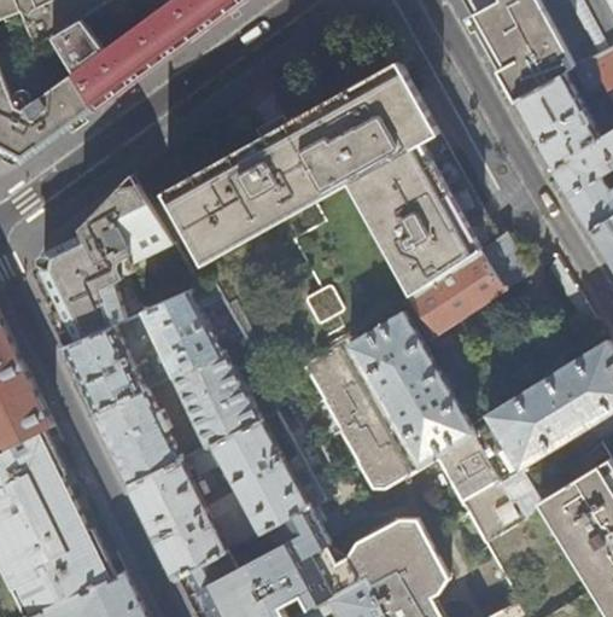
[(16,105),(0,67),(0,19),(17,13),(11,0),(0,0),(0,153),(21,164),(46,146),(93,111),(70,74),(23,109),(16,105)]
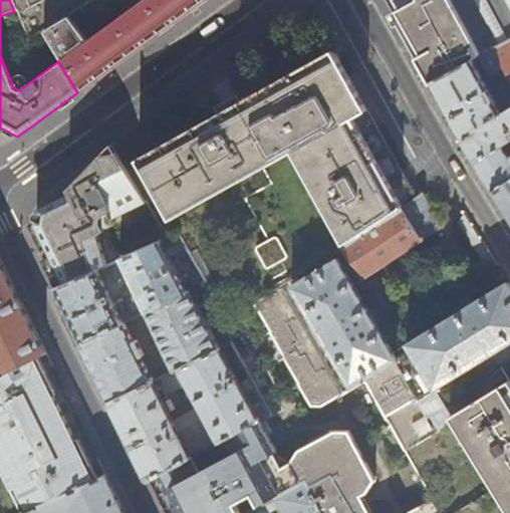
[(68,14),(90,0),(9,0),(14,11),(26,40),(40,31),(68,14)]
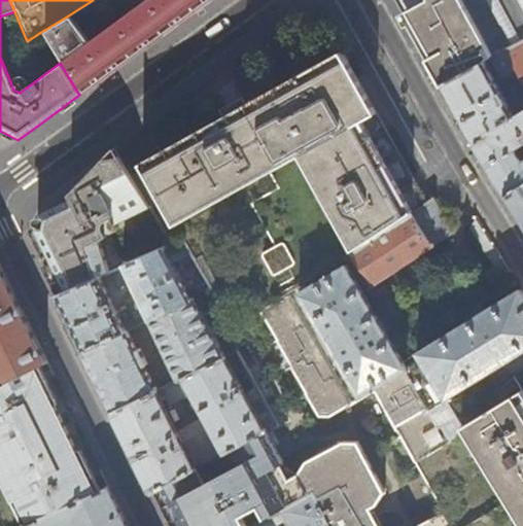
[(41,32),(60,63),(79,95),(88,90),(208,0),(158,0),(92,49),(70,14),(41,32)]
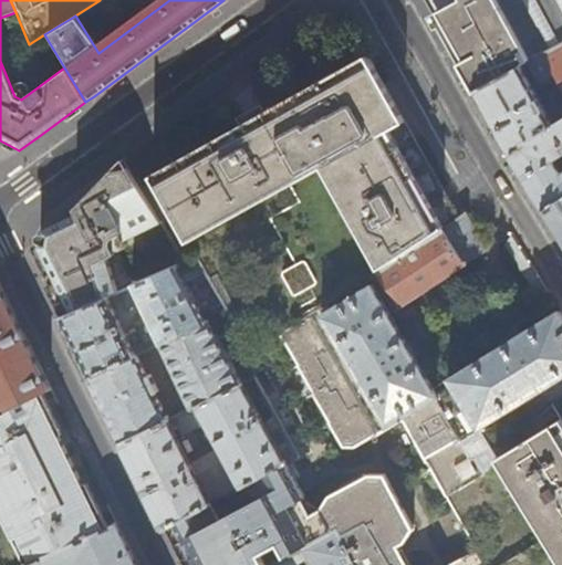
[(561,0),(456,0),(447,6),(427,16),(466,84),(470,92),(517,66),(523,63),(561,41),(561,0)]
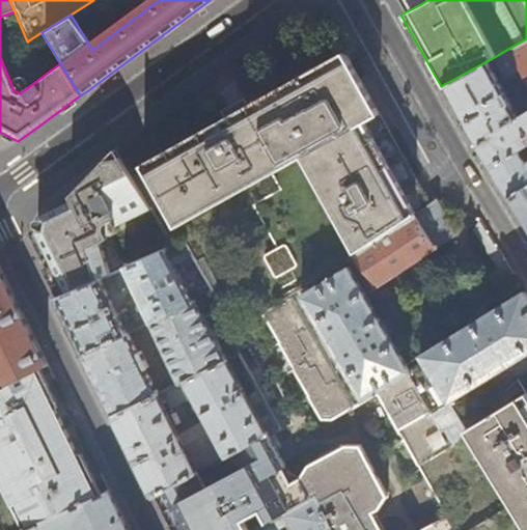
[(526,38),(491,59),(502,80),(518,72),(526,87),(526,38)]
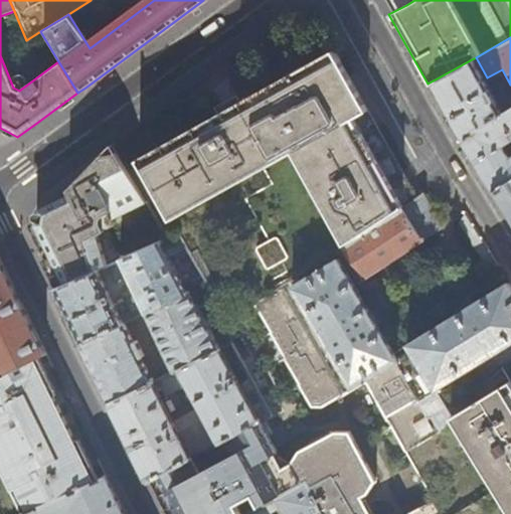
[(177,234),(176,235),(204,283),(227,322),(250,307),(279,289),(336,249),(412,198),(403,182),(395,168),(369,120),(360,104),(351,88),(330,49),(237,103),(226,109),(214,116),(136,161),(177,234)]
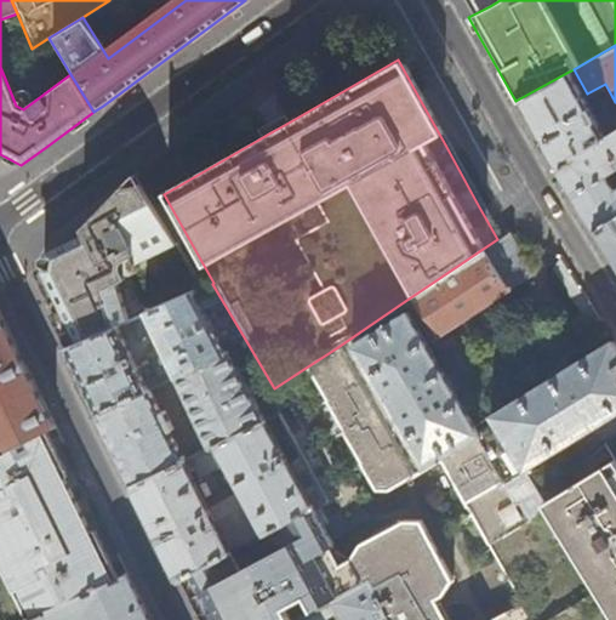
[(553,170),(603,140),(566,73),(515,101),(547,159),(553,170)]
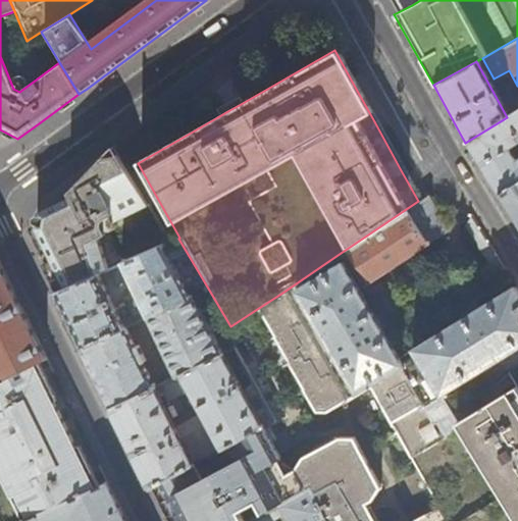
[(229,110),(241,104),(236,97),(213,110),(217,117),(229,110)]
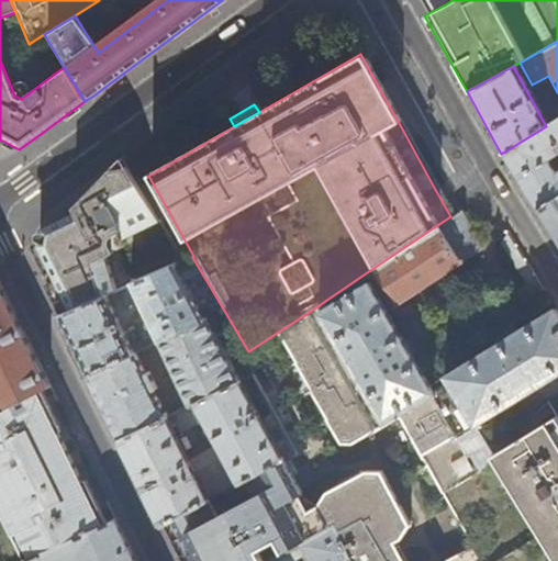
[(557,194),(557,159),(555,153),(557,150),(557,119),(546,126),(501,154),(506,163),(522,187),(536,211),(557,194)]
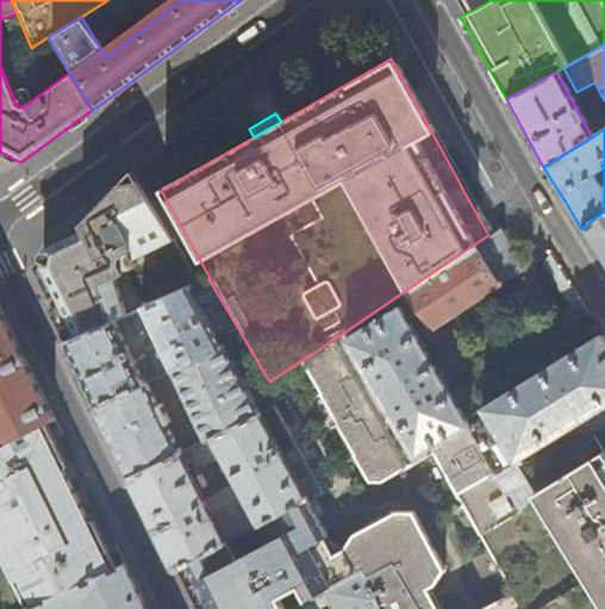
[(132,261),(169,238),(164,230),(147,200),(129,172),(87,215),(66,238),(45,248),(38,266),(57,303),(47,309),(62,342),(112,321),(119,317),(125,315),(117,280),(128,275),(122,274),(118,271),(117,265),(119,261),(124,258),(126,258),(131,259),(132,261)]
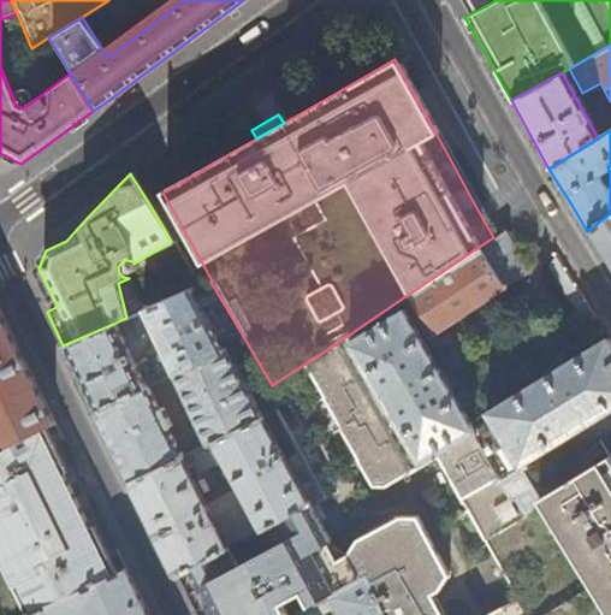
[(610,213),(587,231),(610,270),(610,213)]
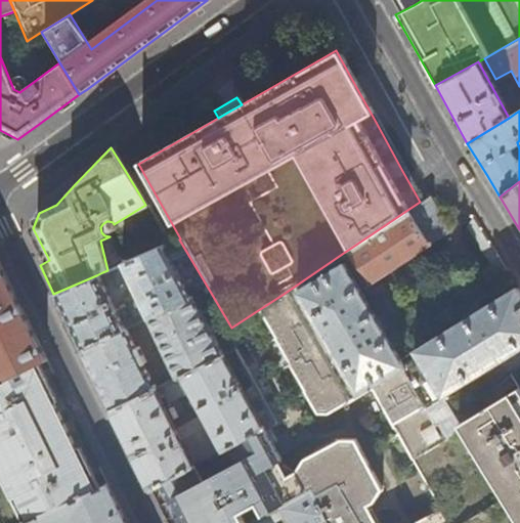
[(420,202),(342,254),(343,258),(348,255),(366,284),(447,232),(427,197),(420,202)]
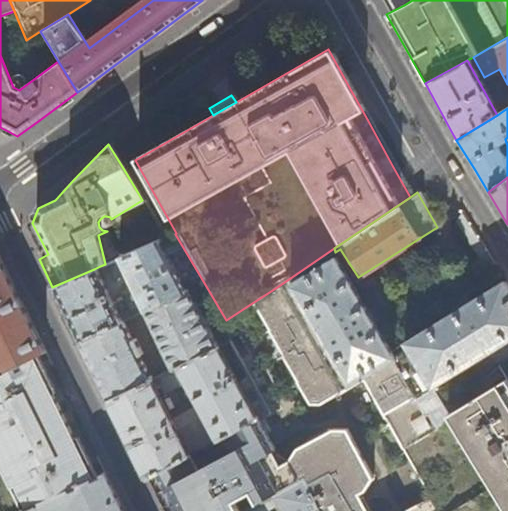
[(175,234),(165,238),(161,240),(190,287),(203,281),(175,234)]
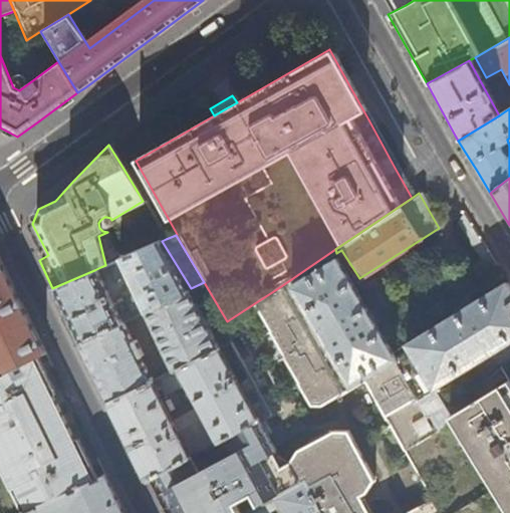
[(186,290),(158,243),(105,265),(100,267),(103,273),(108,271),(114,283),(126,277),(136,294),(122,300),(128,311),(116,316),(94,270),(52,288),(50,289),(63,316),(77,343),(186,290)]
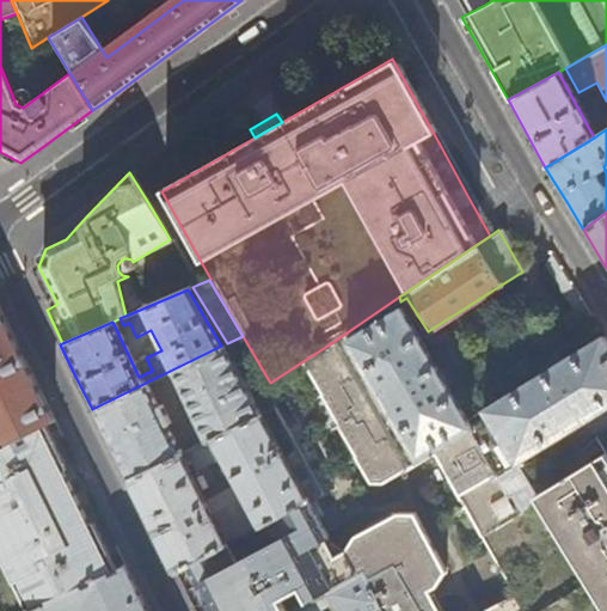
[(514,465),(484,417),(468,426),(399,309),(344,341),(415,460),(428,452),(468,429),(519,514),(534,496),(514,465)]
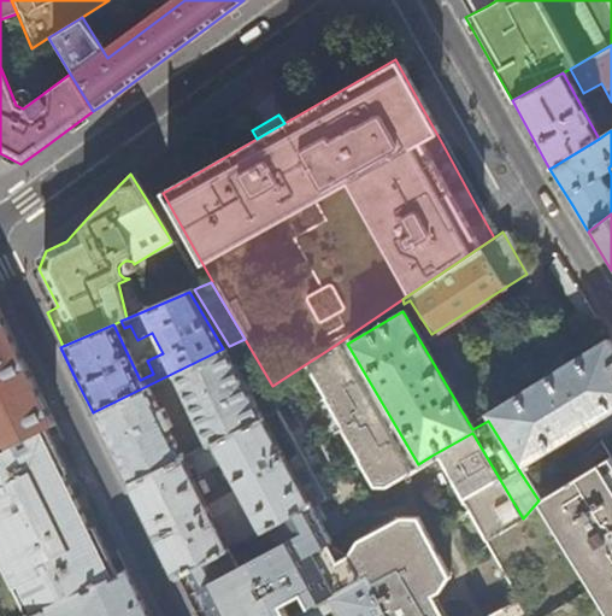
[(18,358),(0,315),(0,449),(37,430),(51,423),(18,358)]
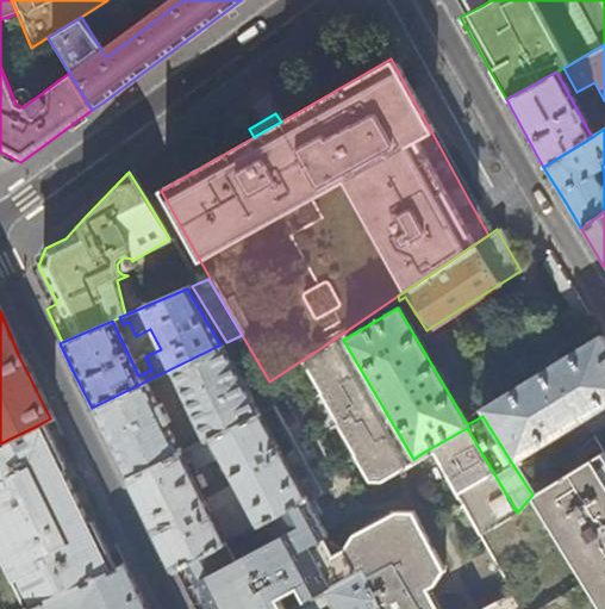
[(269,381),(242,335),(226,342),(220,345),(92,408),(110,443),(125,477),(186,448),(181,440),(173,443),(163,424),(167,423),(158,404),(181,393),(204,440),(256,415),(269,409),(259,390),(269,381)]
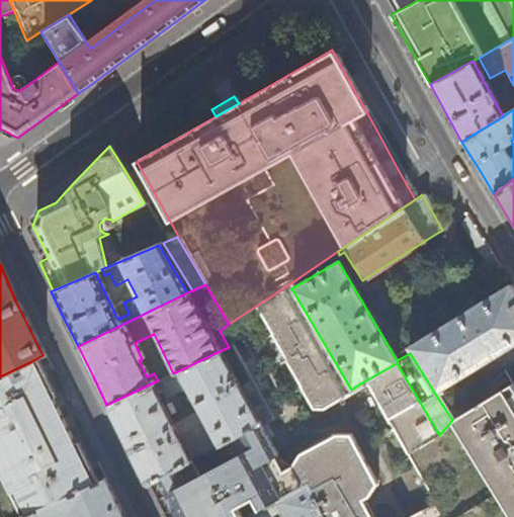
[(435,394),(513,345),(513,294),(508,284),(407,347),(410,353),(435,394)]
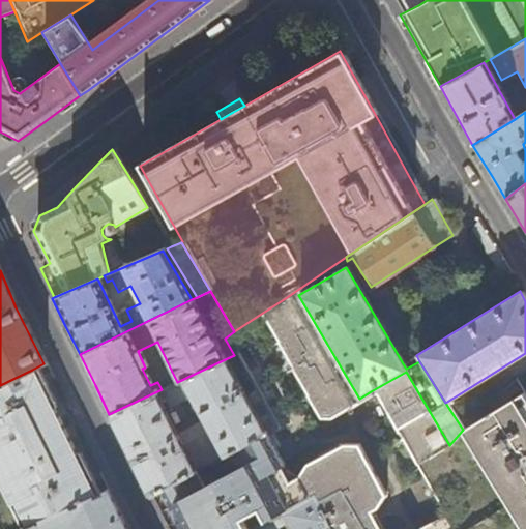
[(258,316),(276,346),(275,347),(290,372),(289,373),(304,399),(303,399),(315,417),(326,417),(345,407),(346,407),(350,405),(287,297),(258,316)]
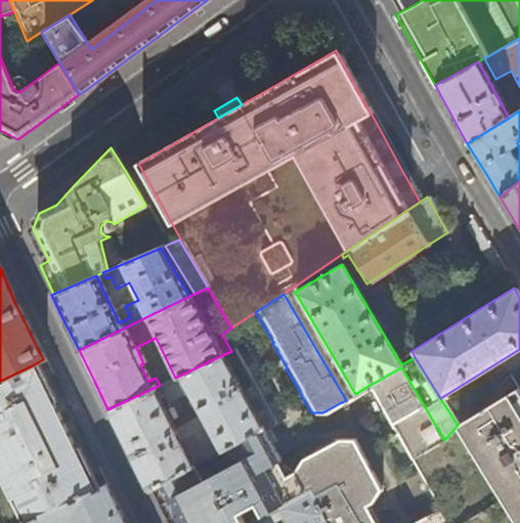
[(519,349),(440,398),(458,425),(482,396),(508,376),(519,365),(519,349)]
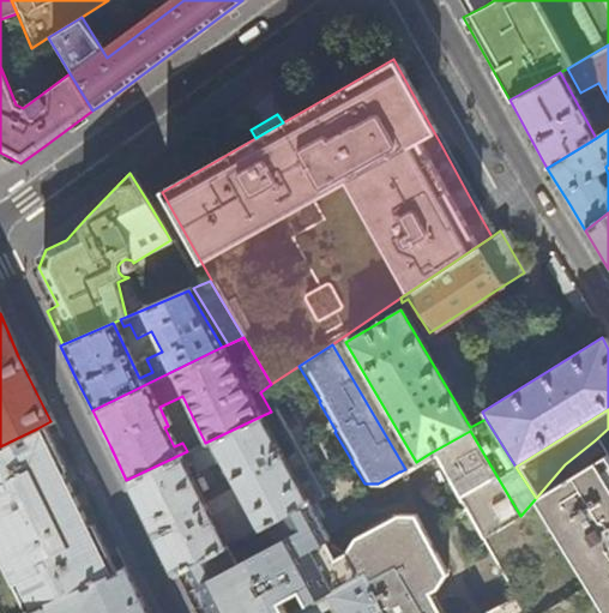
[(185,568),(306,504),(258,418),(205,443),(187,451),(126,480),(150,528),(173,574),(185,568)]
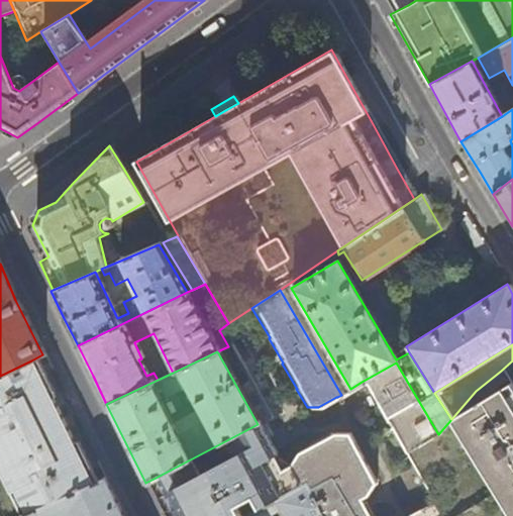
[(46,392),(31,360),(0,376),(0,474),(20,515),(91,484),(76,453),(46,392)]
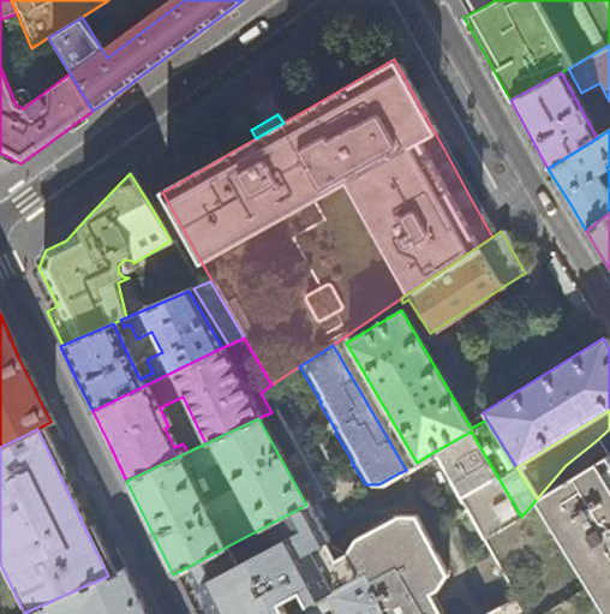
[(430,454),(479,540),(521,517),(471,431),(430,454)]
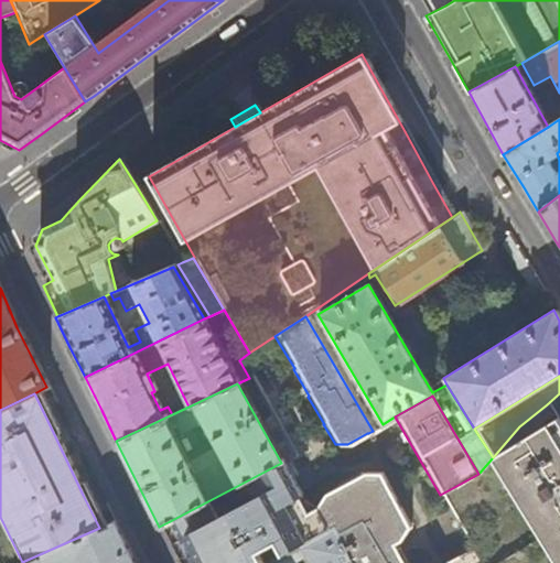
[(559,562),(559,424),(557,419),(547,404),(519,426),(493,457),(478,474),(440,495),(470,549),(477,562),(559,562)]
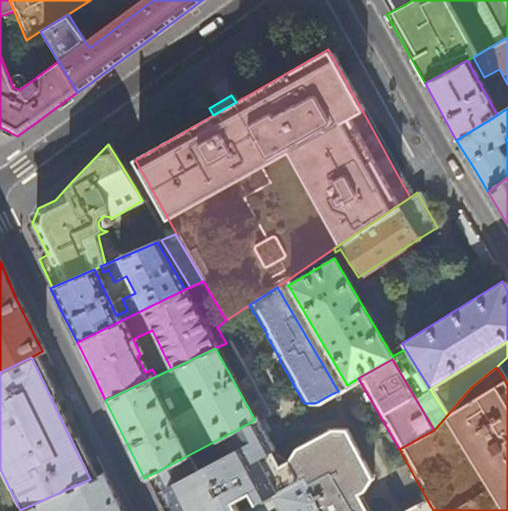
[(433,510),(426,498),(401,510),(362,510),(354,495),(359,492),(367,477),(341,426),(328,429),(291,450),(286,464),(276,469),(268,453),(271,451),(255,420),(154,473),(159,481),(163,490),(166,496),(173,510),(243,510),(249,508),(301,480),(317,510),(433,510)]
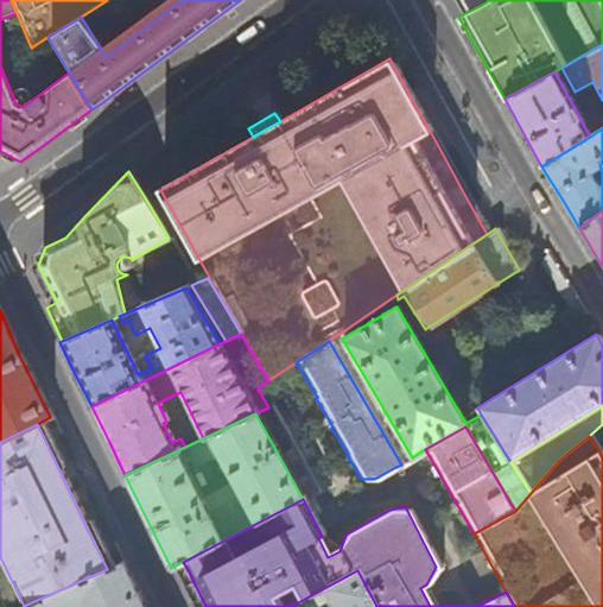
[(340,551),(322,536),(318,538),(328,557),(340,551)]
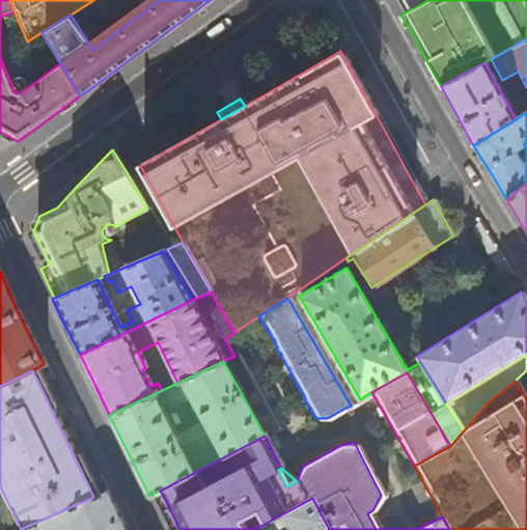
[(126,529),(107,492),(93,497),(21,529),(126,529)]
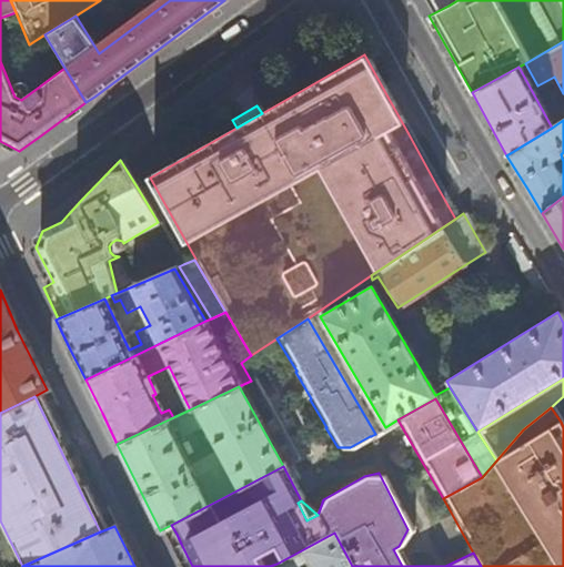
[(352,566),(334,533),(277,564),(278,566),(293,566),(309,559),(312,566),(352,566)]
